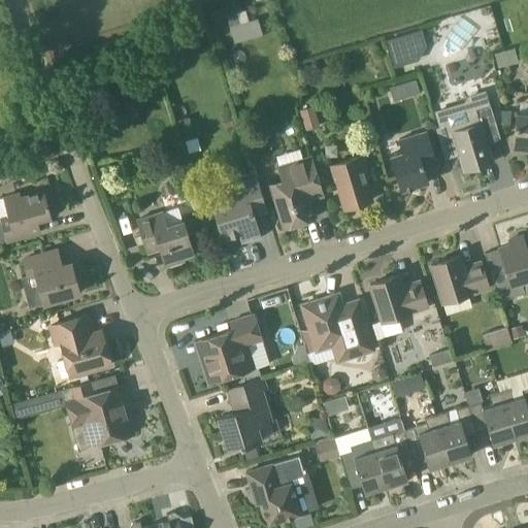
[(226,19),(229,29),(240,26),(237,14),(226,19)]
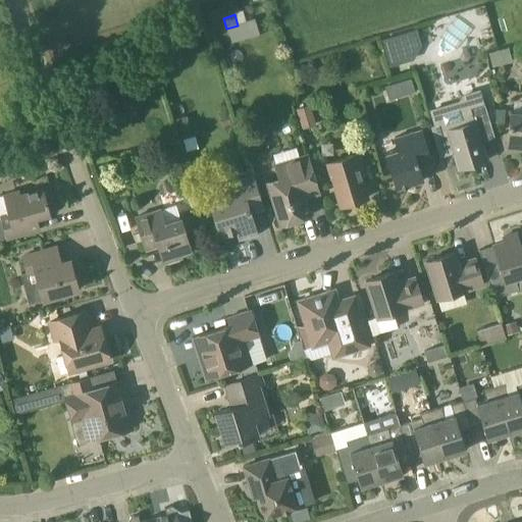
[(420,44),(415,31),(384,40),(393,64),(408,59),(405,48),(420,44)]
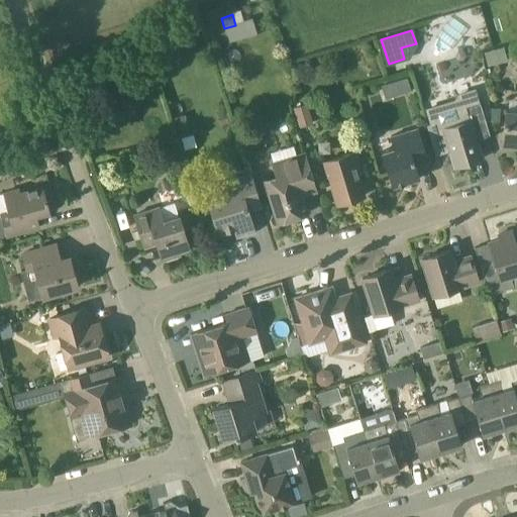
[(484,52),(488,68),(516,60),(516,50),(515,43),(484,52)]
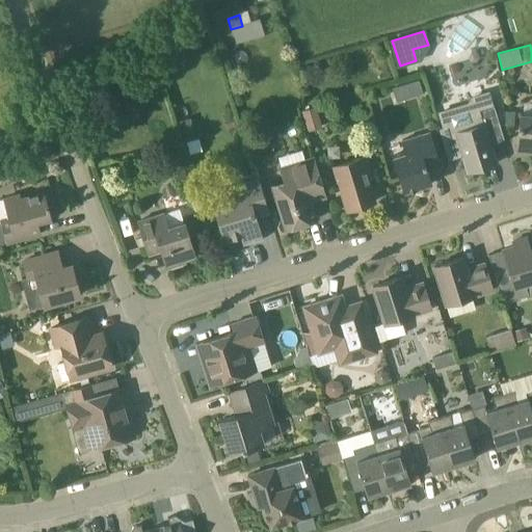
[(423,94),(419,80),(407,83),(411,98),(423,94)]
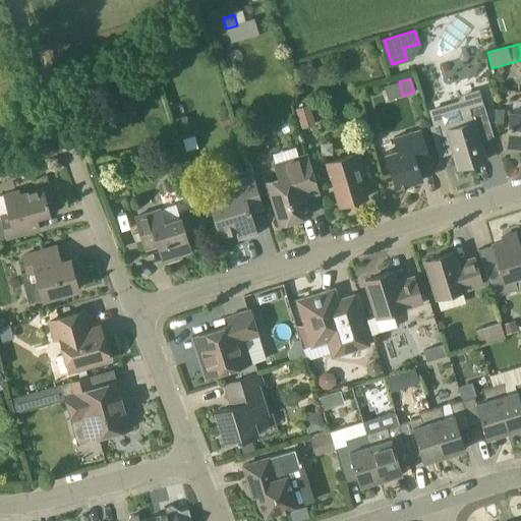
[(478,135),(487,132),(491,131),(478,89),(461,95),(458,101),(428,110),(433,125),(429,126),(440,157),(453,153),(458,169),(486,160),(478,135)]
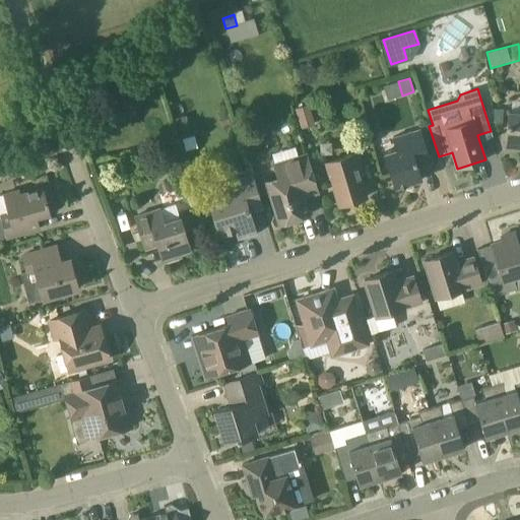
[(309,105),(296,110),(302,128),(315,124),(309,105)]
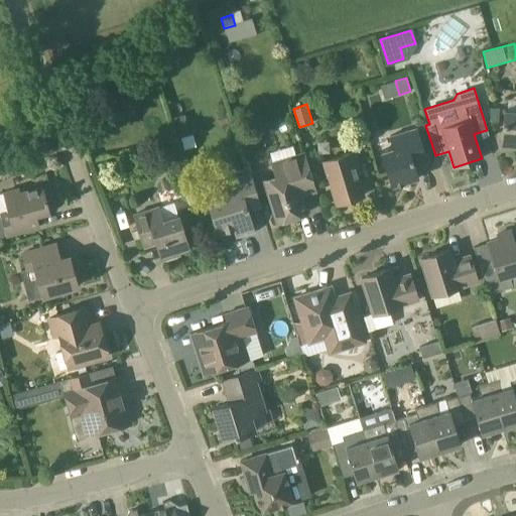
[(515,111),(504,111),(501,147),(515,147),(515,111)]
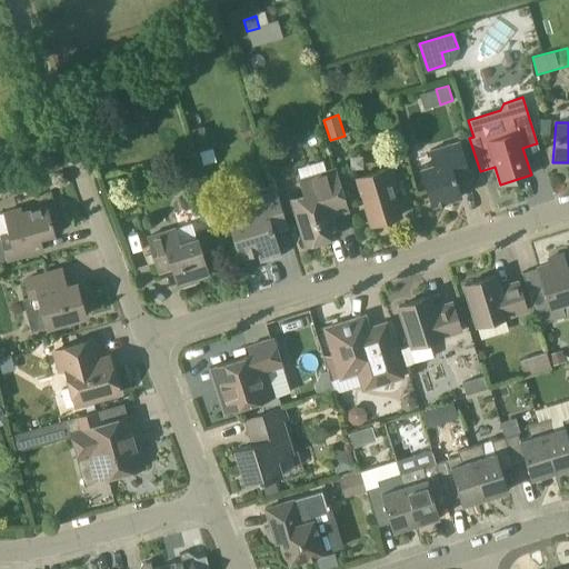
[(191,130),(196,145),(207,141),(203,127),(191,130)]
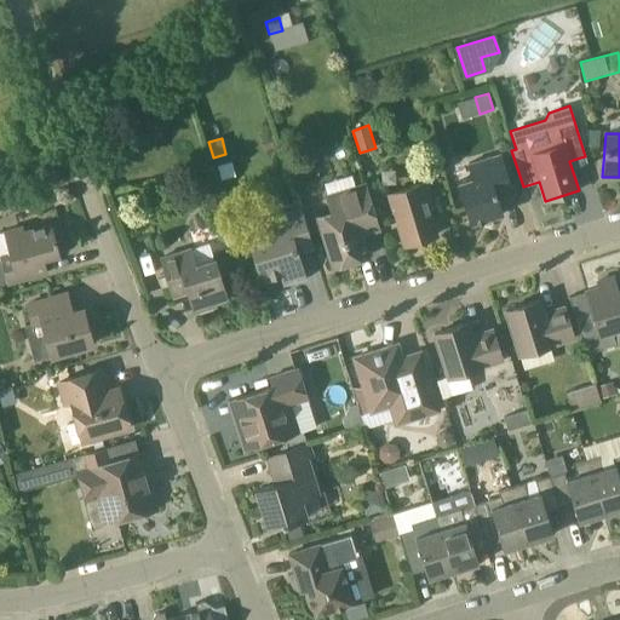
[(499,155),(469,165),(472,179),(459,183),(471,224),(503,214),(498,199),(512,194),(499,155)]
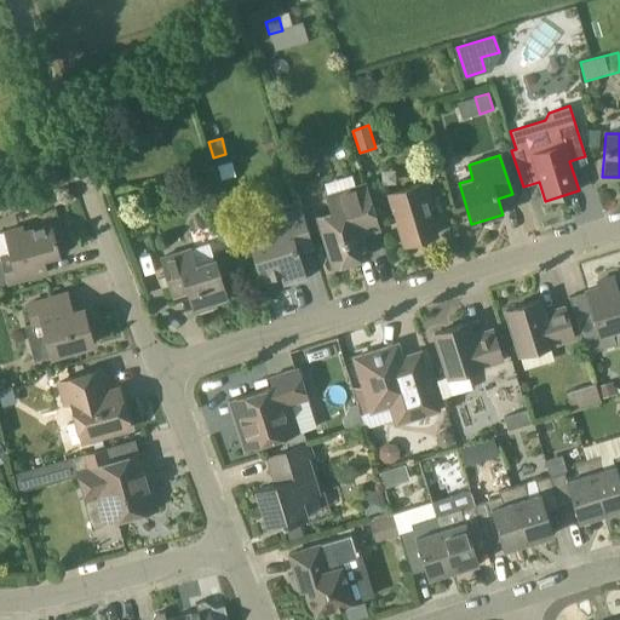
[(436,235),(422,183),(389,194),(405,245),(436,235)]
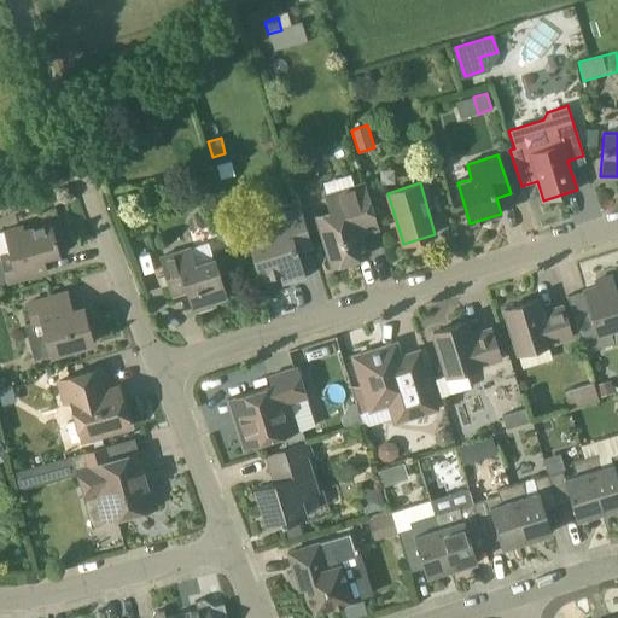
[(362,185),(325,197),(330,214),(316,217),(331,267),(367,255),(361,234),(378,229),(362,185)]
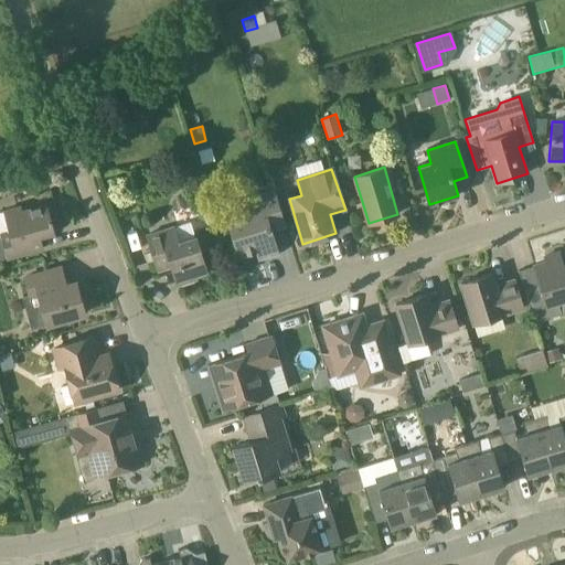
[(116,177),(105,182),(108,190),(120,185),(116,177)]
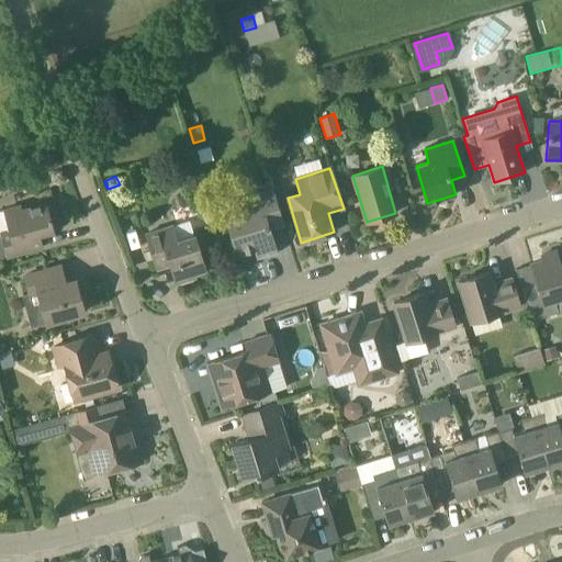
[(243,211),(244,216),(227,222),(237,255),(255,249),(257,257),(276,250),(270,231),(284,225),(273,189),(248,197),(251,208),(243,211)]
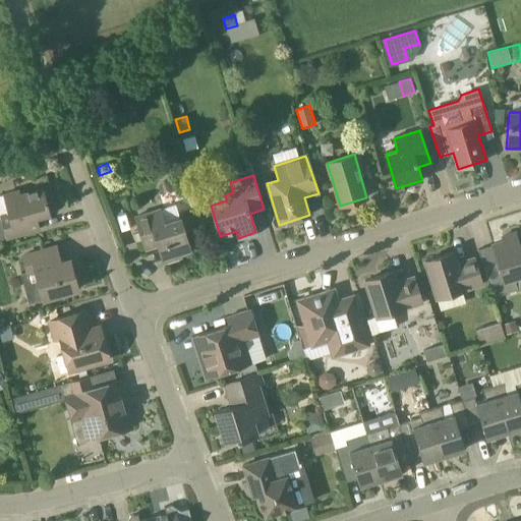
[(43,188),(19,194),(18,191),(4,195),(8,213),(0,215),(0,239),(6,237),(6,238),(34,231),(31,219),(50,214),(43,188)]
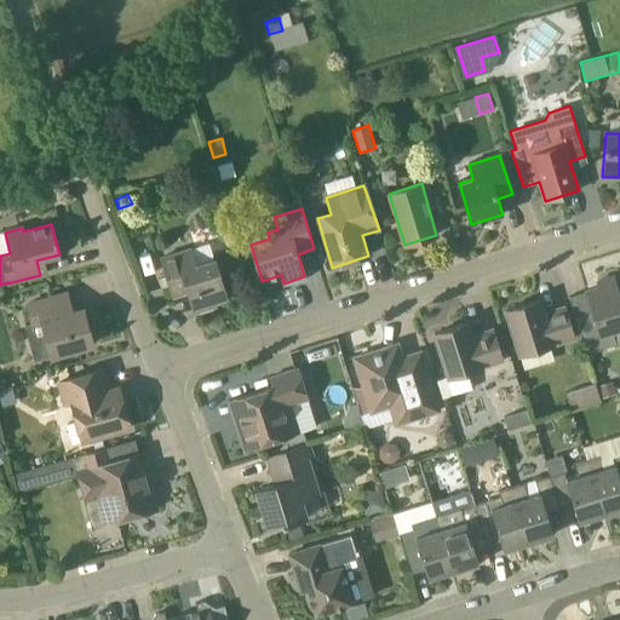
[(189,250),(174,253),(161,258),(167,276),(171,286),(171,287),(185,282),(194,311),(214,304),(214,303),(227,298),(217,271),(213,259),(195,265),(189,250)]
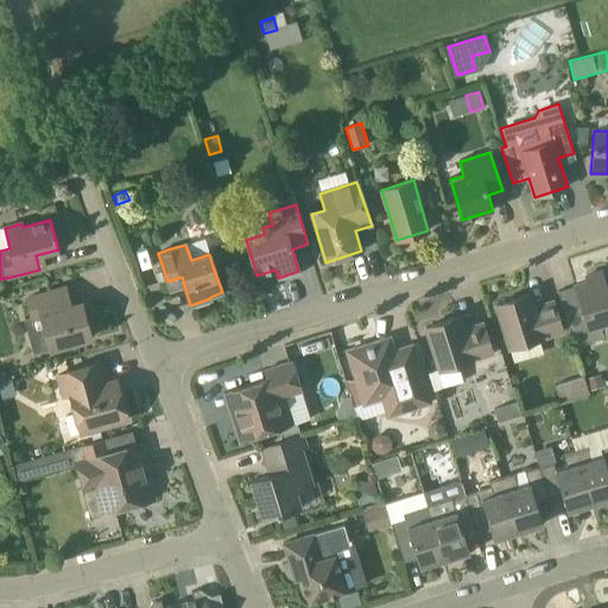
[(164,271),(154,273),(158,283),(168,280),(164,271)]
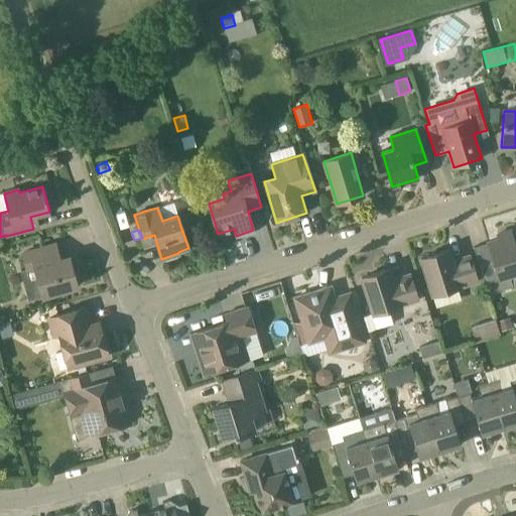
[(478,263),(480,267),(483,279),(486,287),(488,294),(508,288),(511,287),(512,286),(511,283),(509,275),(511,274),(515,272),(515,248),(510,231),(508,231),(506,232),(497,235),(499,239),(487,243),(494,263),(483,266),(481,267),(480,263),(478,263)]
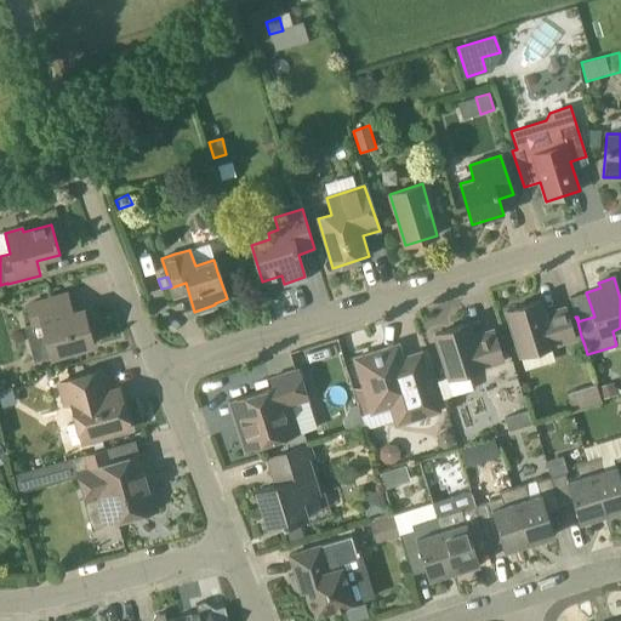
[(84,309),(72,313),(67,294),(28,305),(33,325),(43,322),(51,355),(93,345),(84,309)]
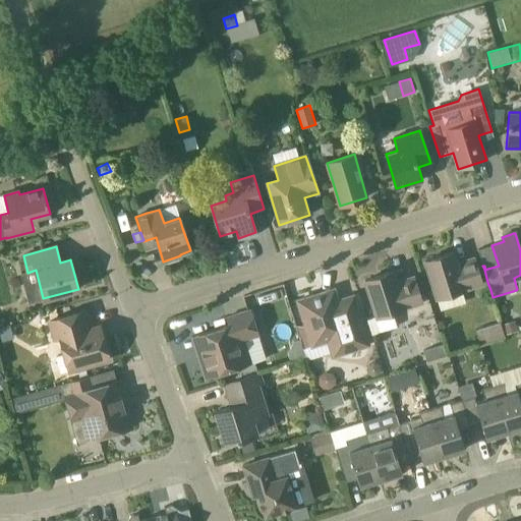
[(481,284),(474,258),(457,264),(453,252),(439,256),(437,257),(431,258),(425,261),(436,297),(481,284)]
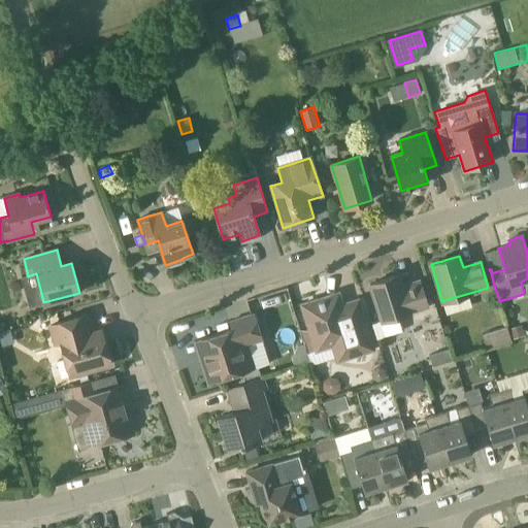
[(420,281),(402,287),(398,274),(369,284),(381,320),(372,323),(376,338),(400,331),(396,316),(428,306),(420,281)]
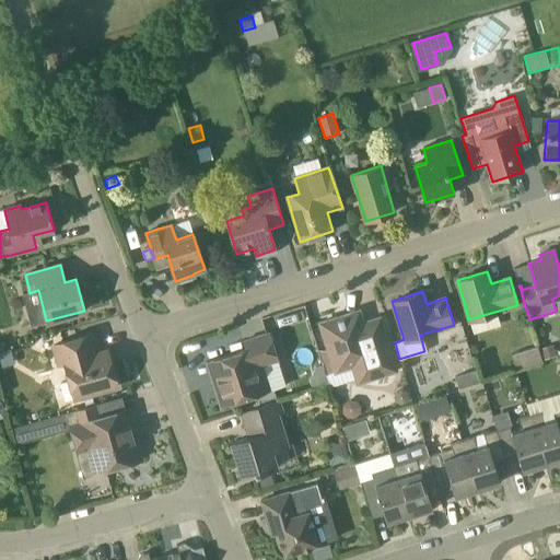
[(381,317),(362,323),(359,311),(319,323),(335,372),(352,366),(358,383),(397,370),(381,317)]
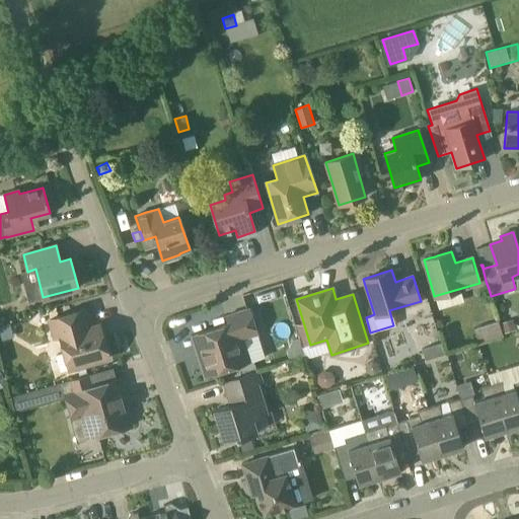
[(257,334),(251,314),(249,308),(226,316),(228,323),(191,336),(204,376),(253,360),(246,337),(257,334)]
